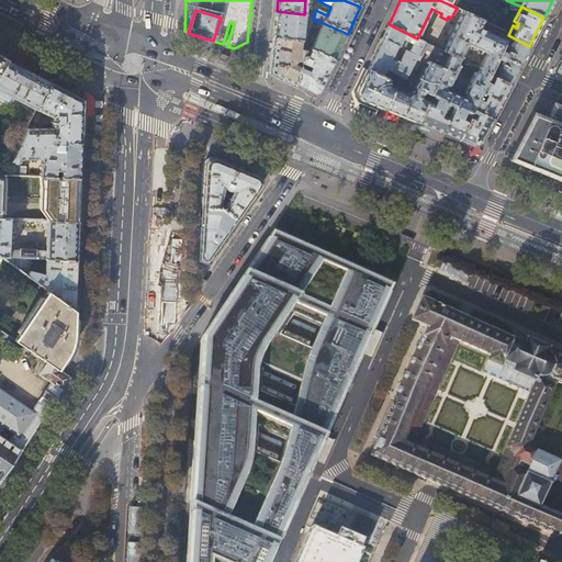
[(314,15),(311,14),(310,14),(307,31),(302,31),(304,14),(277,11),(276,23),(273,37),(306,42),(311,26),(313,19),(314,15)]
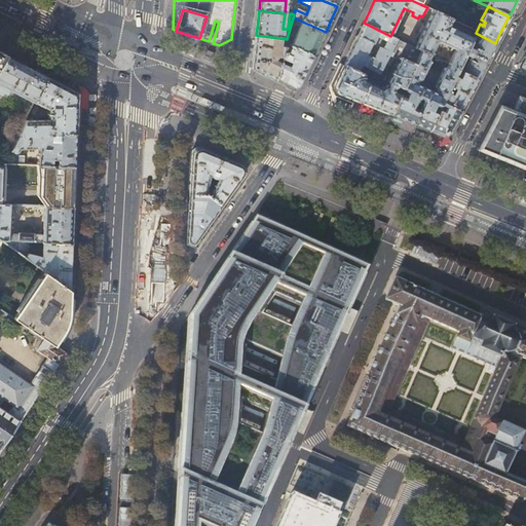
[(421,50),(430,54),(437,41),(455,49),(448,64),(449,64),(458,68),(461,61),(464,54),(473,37),(449,26),(452,19),(434,10),(415,47),(421,50)]
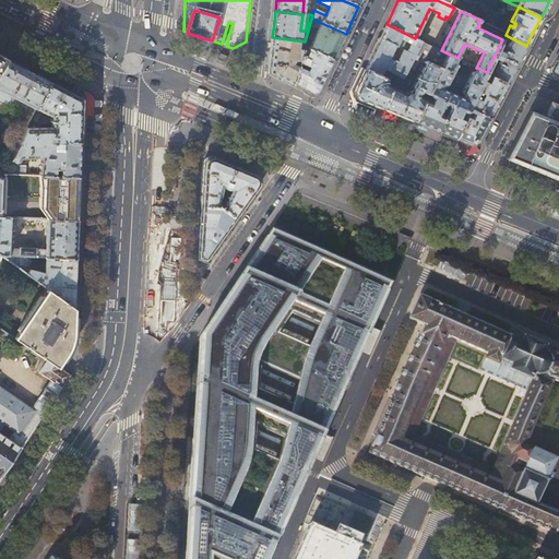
[(346,34),(317,21),(314,27),(319,28),(309,49),(333,61),(340,46),(346,34)]
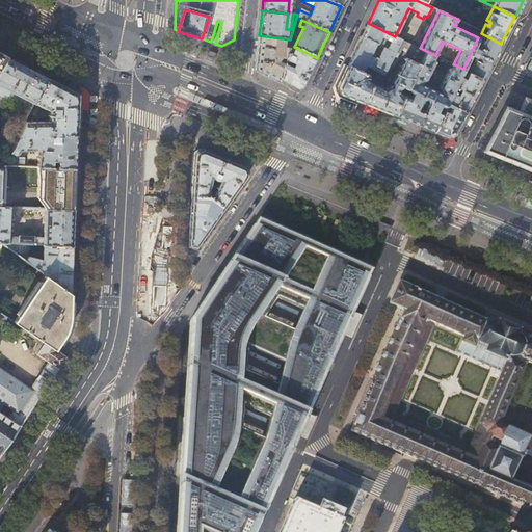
[(404,58),(419,65),(426,51),(420,48),(395,36),(368,23),(366,27),(353,52),(350,60),(348,65),(361,72),(365,65),(389,78),(400,56),(404,58)]
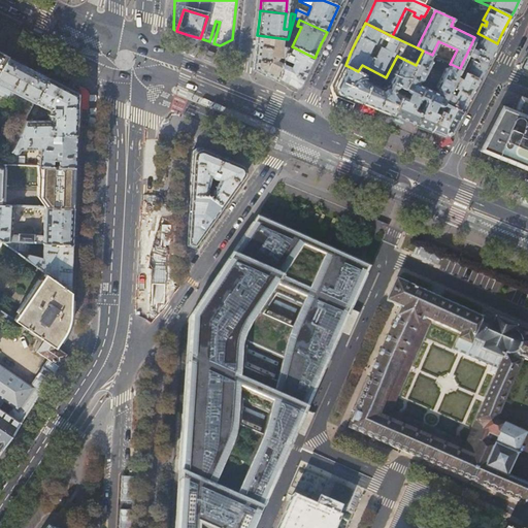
[(477,33),(474,37),(466,55),(469,57),(466,62),(463,61),(460,68),(459,70),(479,79),(487,62),(497,43),(477,33)]
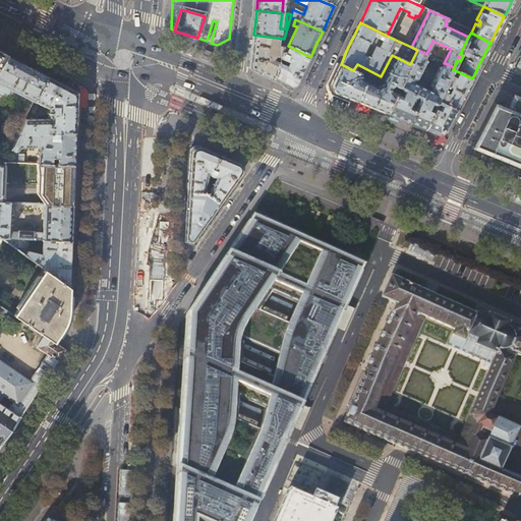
[(273,79),(283,44),(284,39),(253,35),(253,37),(249,68),(270,78),(273,79)]
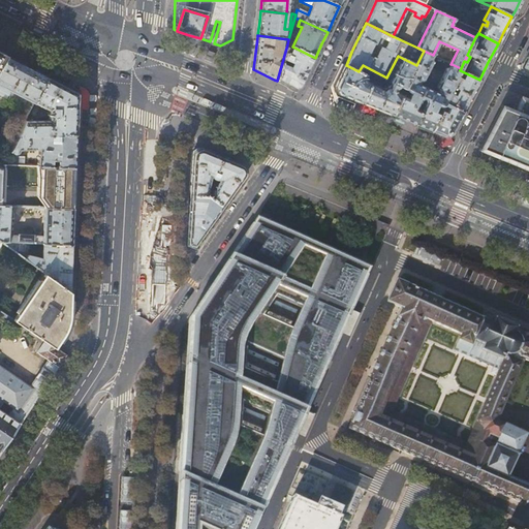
[(310,68),(315,58),(292,47),(287,44),(277,81),(294,91),(301,89),(308,72),(310,68)]
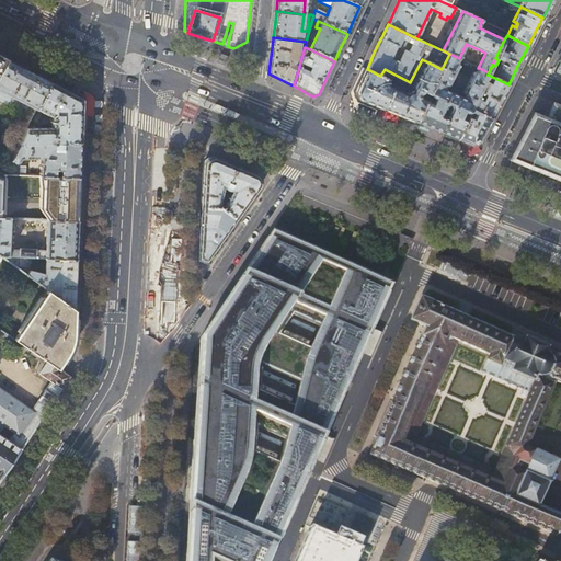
[(560,53),(559,58),(551,71),(560,75),(560,53)]
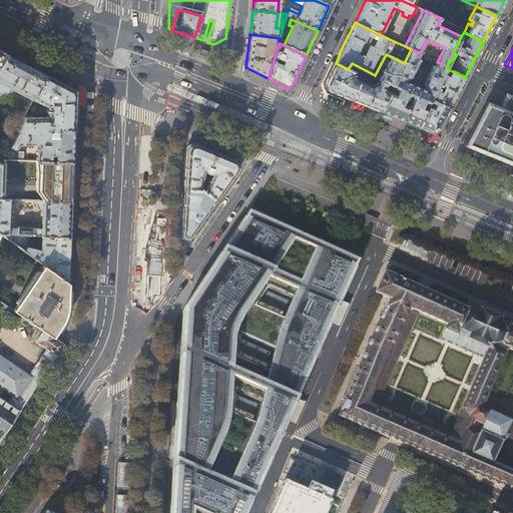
[(411,49),(404,63),(380,111),(399,119),(418,127),(426,109),(421,106),(424,102),(426,102),(427,103),(428,103),(429,102),(446,68),(447,66),(438,62),(436,65),(433,67),(433,66),(424,84),(425,85),(426,87),(424,90),(406,81),(407,79),(409,78),(410,78),(422,54),(420,53),(411,49)]
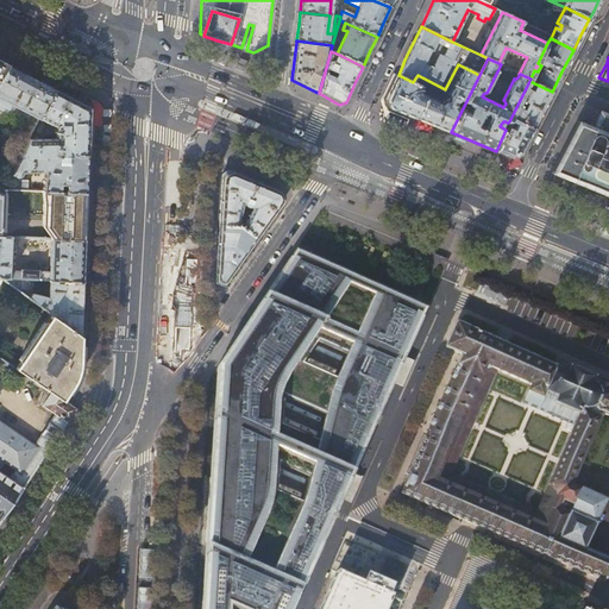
[(41,81),(8,66),(0,76),(0,104),(33,121),(33,123),(31,123),(26,131),(25,131),(23,131),(22,132),(20,135),(20,137),(23,139),(26,140),(29,138),(30,139),(33,130),(55,89),(41,81)]
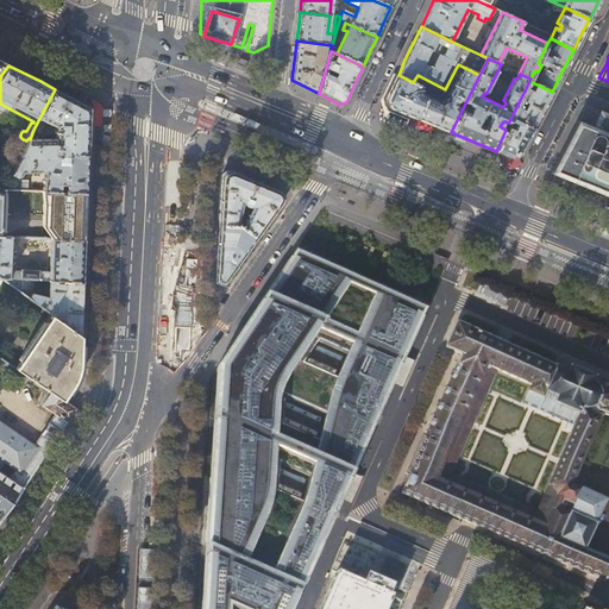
[(438,101),(427,95),(418,119),(437,126),(451,132),(479,75),(463,67),(445,100),(444,100),(443,100),(441,101),(439,99),(438,101)]
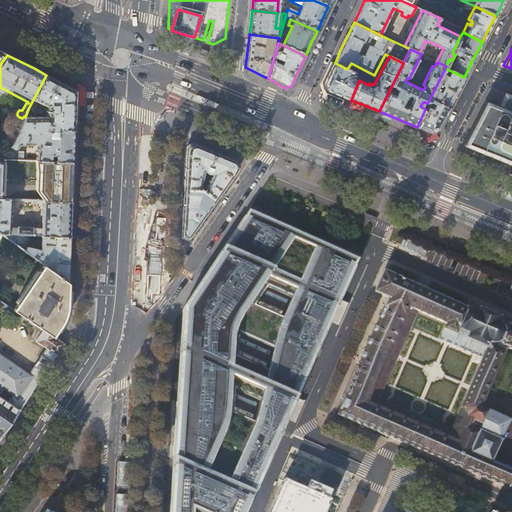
[(342,105),(345,97),(327,90),(325,83),(329,75),(334,64),(332,62),(321,86),(324,98),(342,105)]
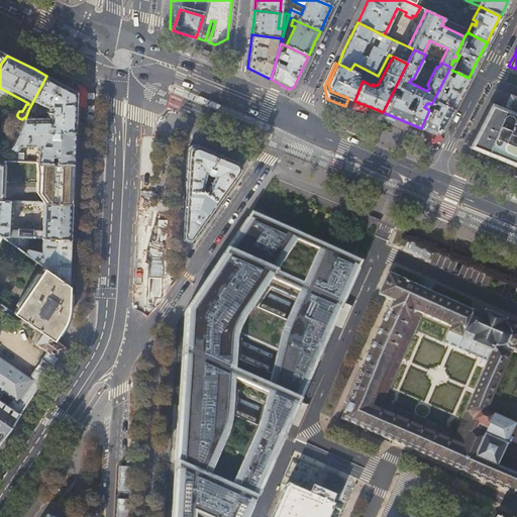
[(338,64),(337,65),(332,76),(328,84),(330,91),(348,98),(351,100),(354,101),(363,81),(365,77),(350,70),(338,64)]
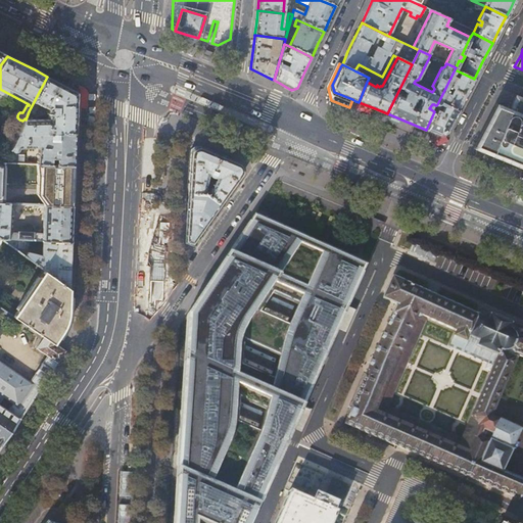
[(474,79),(455,69),(437,104),(434,111),(426,130),(429,131),(431,132),(439,135),(446,133),(450,125),(456,114),(465,97),(474,79)]
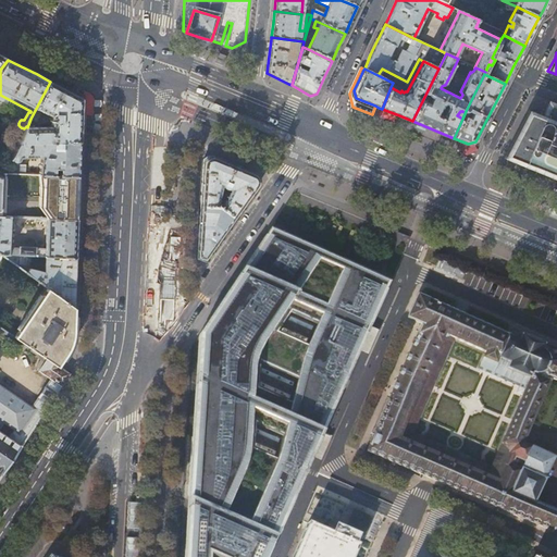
[(69,90),(50,82),(31,119),(36,122),(42,111),(47,113),(49,114),(49,116),(52,116),(51,126),(27,127),(19,143),(81,141),(81,138),(81,134),(82,111),(83,98),(69,90)]
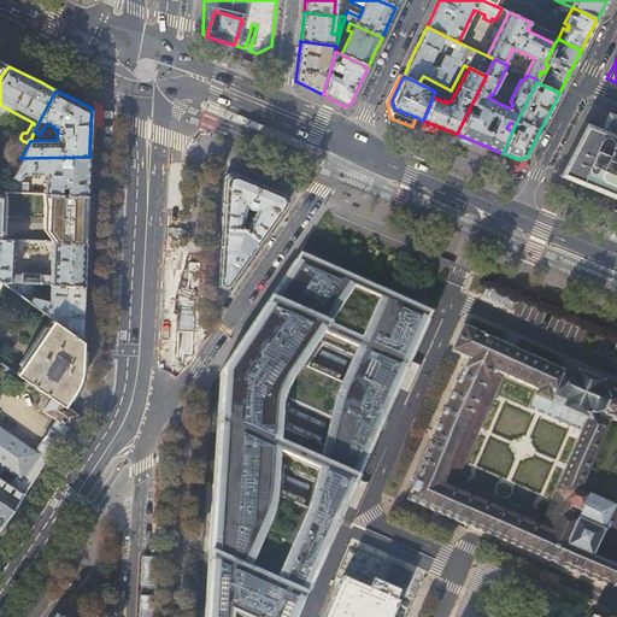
[(616,115),(609,112),(605,122),(603,128),(583,121),(556,174),(598,192),(616,199),(616,115)]
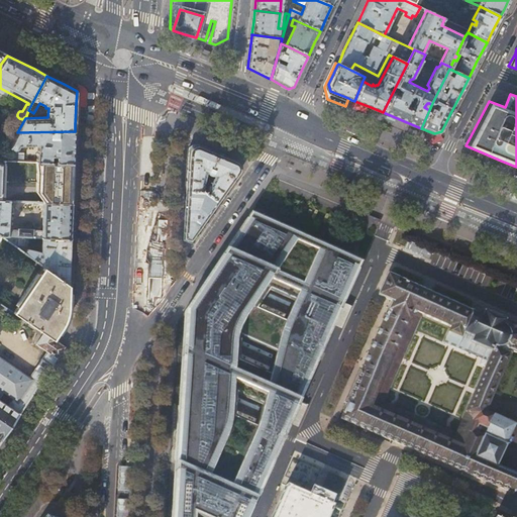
[(434,133),(426,130),(424,137),(431,140),(442,136),(441,131),(434,133)]
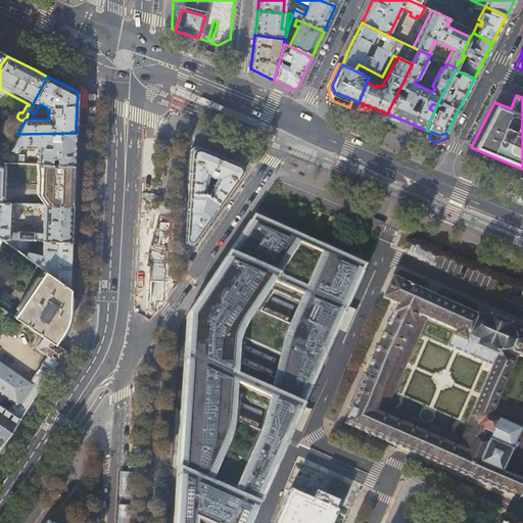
[(75,152),(76,133),(17,134),(9,149),(11,149),(12,151),(13,151),(15,152),(17,151),(18,150),(18,149),(18,147),(34,147),(34,146),(39,146),(38,153),(37,154),(37,163),(75,165),(75,152)]
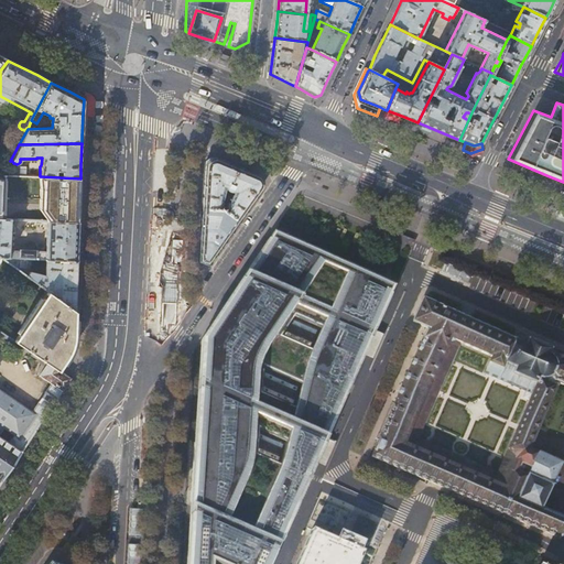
[(203,207),(219,208),(224,187),(226,191),(227,192),(230,192),(232,191),(224,210),(237,219),(262,185),(260,177),(237,167),(213,158),(209,160),(206,162),(204,192),(203,207)]
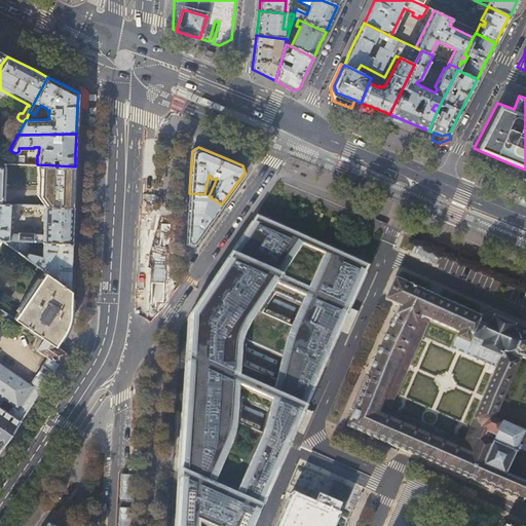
[(3,163),(4,163),(25,164),(25,155),(12,155),(8,153),(3,163)]
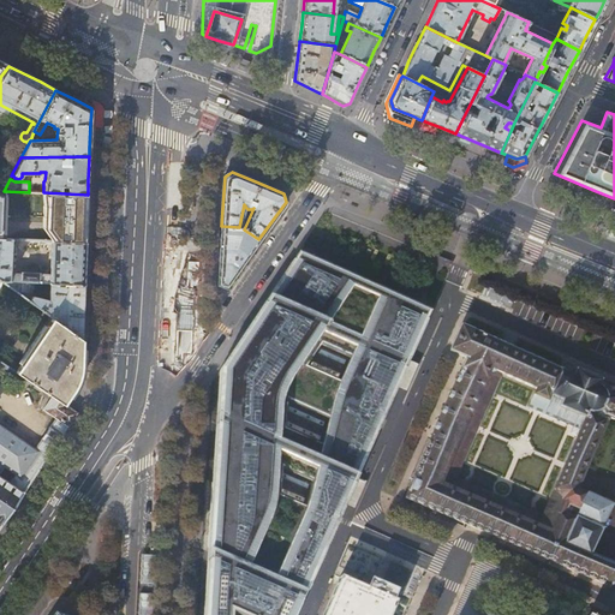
[(88,195),(43,192),(43,207),(42,228),(51,242),(52,242),(85,243),(85,237),(88,195)]
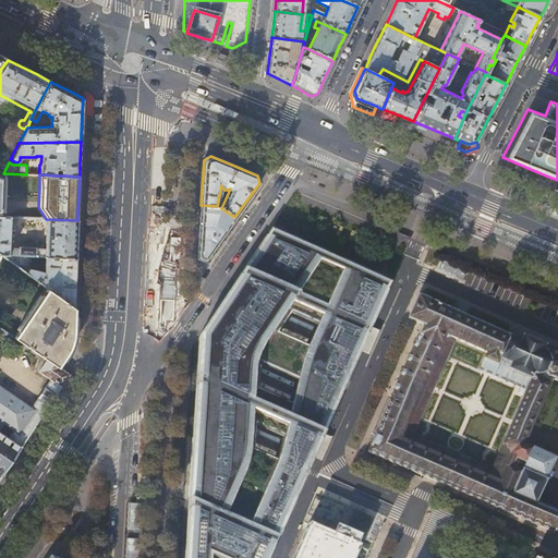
[(234,217),(221,208),(219,206),(217,206),(201,205),(199,222),(197,257),(204,259),(216,244),(234,217)]
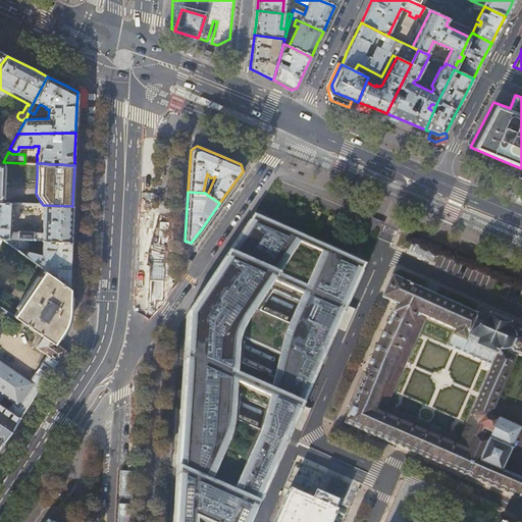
[(10,203),(2,203),(0,202),(0,238),(29,240),(43,241),(71,242),(71,224),(72,206),(44,205),(43,232),(34,232),(34,231),(18,230),(18,232),(8,231),(10,203)]
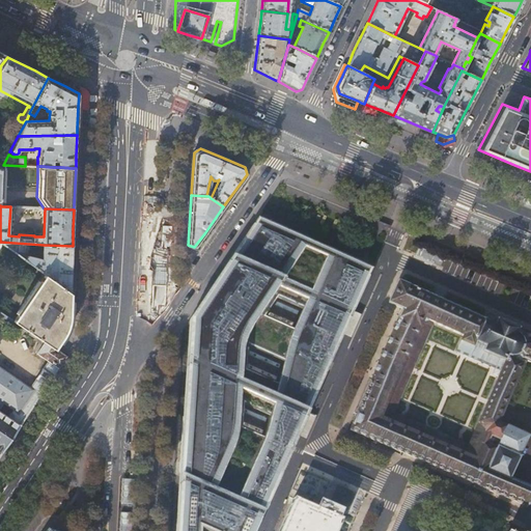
[(257,218),(217,276),(190,319),(179,476),(175,530),(254,530),(262,512),(372,267),(274,225),(257,218)]
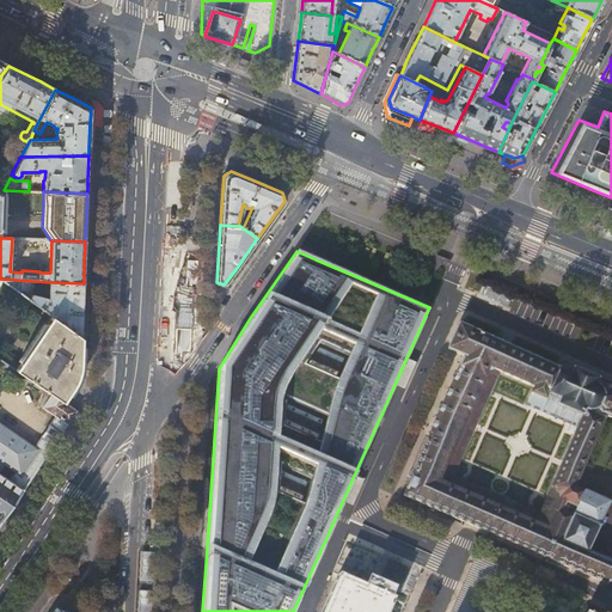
[(32,295),(34,281),(0,279),(0,280),(2,282),(55,319),(81,338),(83,310),(84,283),(50,282),(49,299),(32,295)]
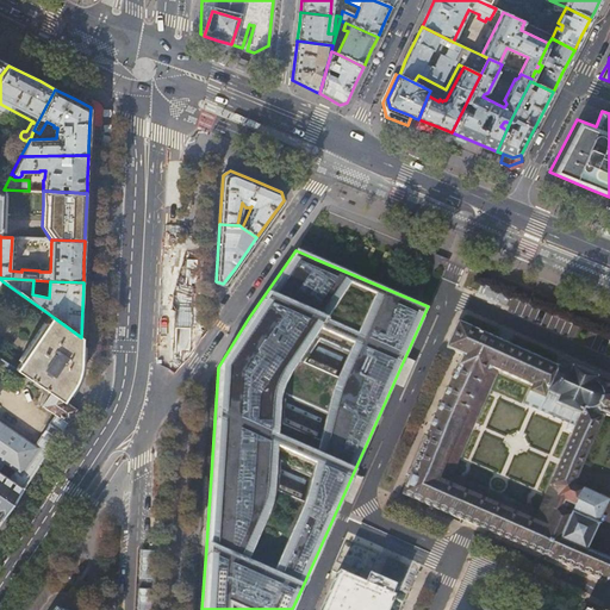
[(505,307),(510,297),(483,285),(478,294),(505,307)]
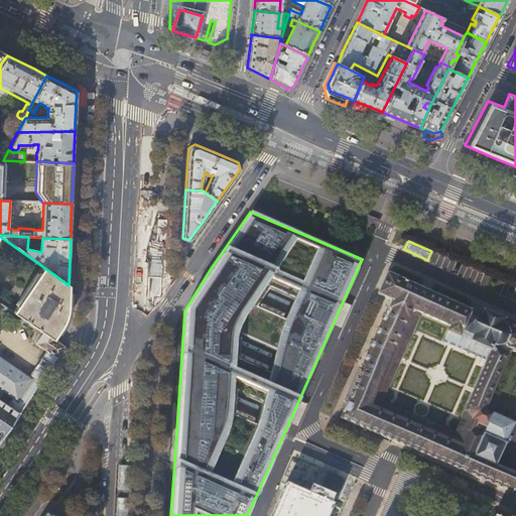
[(68,307),(69,285),(46,269),(13,313),(42,334),(43,333),(52,338),(55,334),(63,323),(65,319),(67,314),(67,311),(68,307)]
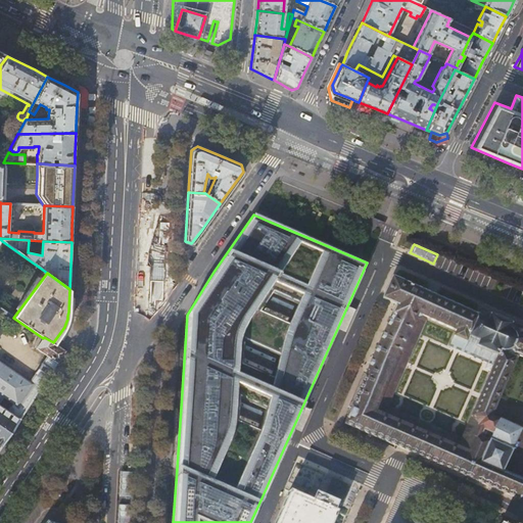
[(479,311),(477,316),(392,277),(383,297),(397,303),(345,422),(519,500),(522,489),(522,480),(501,471),(519,430),(490,417),(516,360),(517,360),(519,355),(522,358),(522,337),(521,337),(522,334),(521,334),(521,329),(489,315),(479,311)]
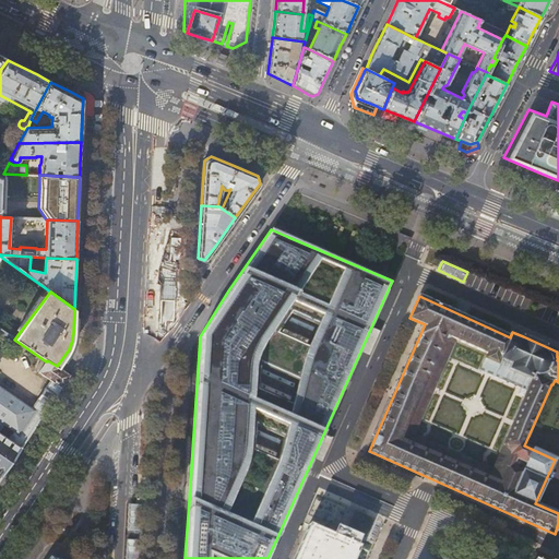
[(0,479),(52,402),(70,375),(57,366),(47,360),(46,361),(45,364),(40,361),(36,368),(39,371),(38,373),(50,381),(32,408),(0,388),(0,479)]
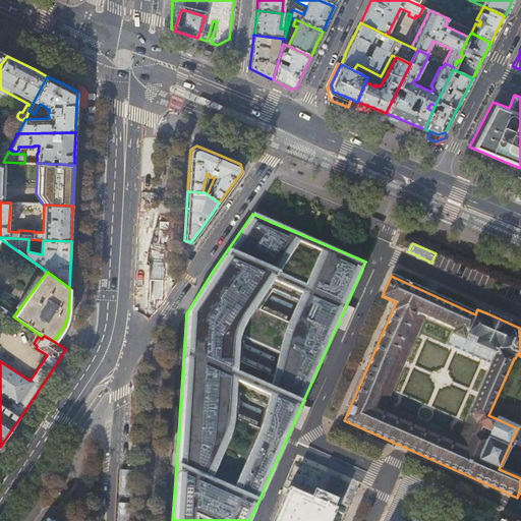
[(406,470),(384,520),(414,520),(426,495),(427,495),(484,520),(490,507),(406,470)]
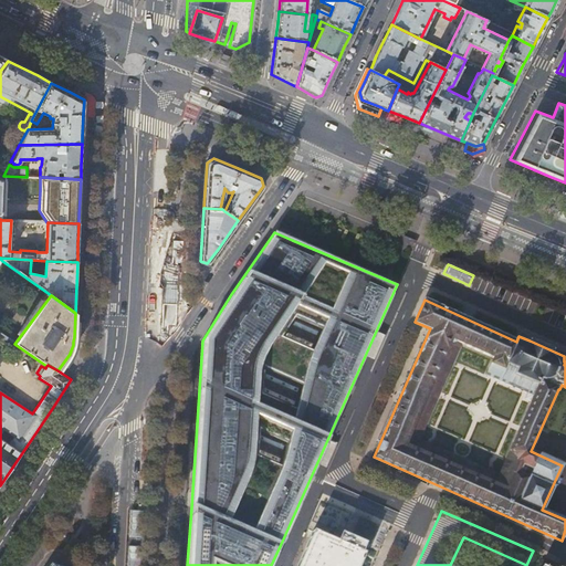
[(359,565),(365,554),(362,553),(365,544),(344,535),(339,544),(313,532),(297,565),(359,565)]
